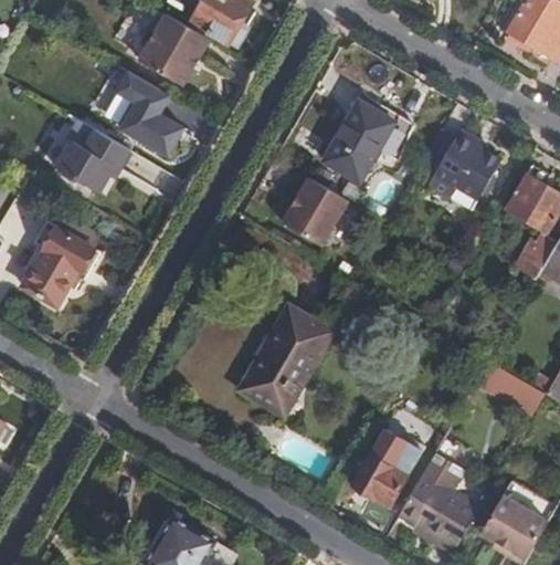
[(205,0),(192,23),(194,25),(240,51),(250,34),(240,28),(253,6),(242,0),(205,0)]
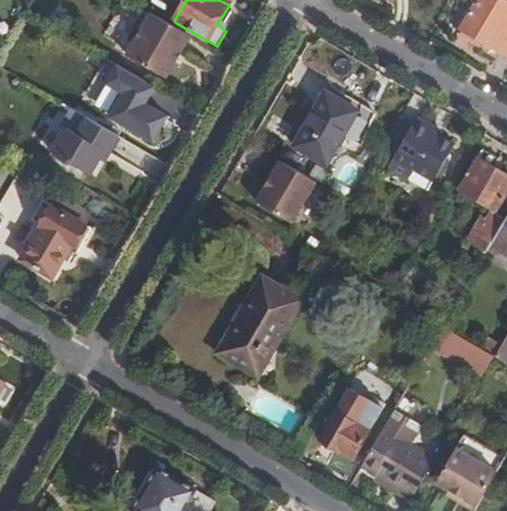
[(506,5),(497,0),(474,0),(458,30),(506,57),(506,5)]
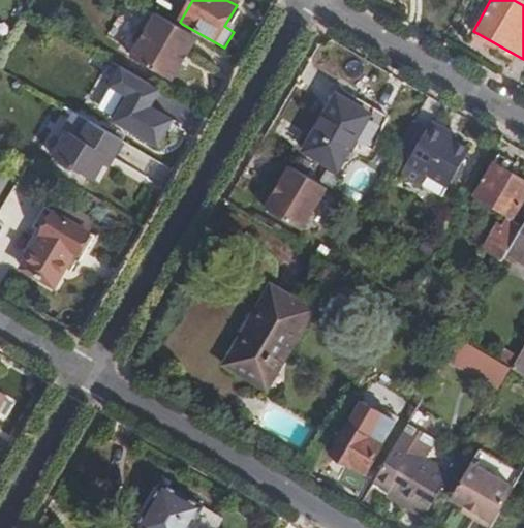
[(173,75),(195,38),(155,14),(148,24),(146,22),(145,24),(139,24),(132,34),(133,39),(137,42),(131,53),(173,75)]
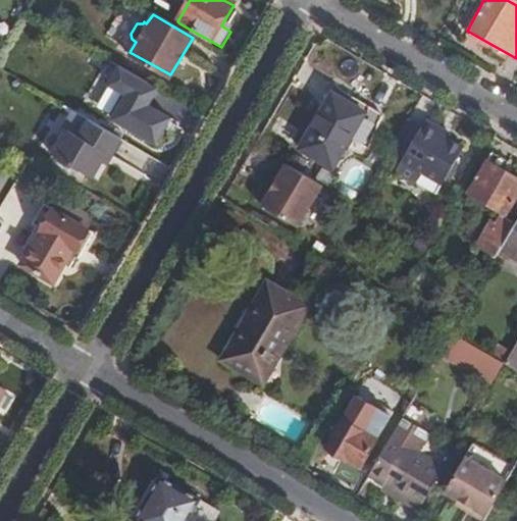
[(158,85),(119,63),(108,83),(125,92),(111,117),(155,142),(170,115),(148,102),(158,85)]
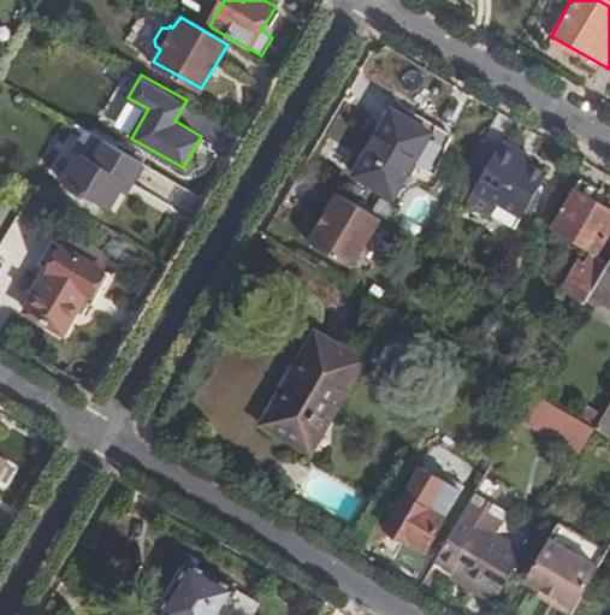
[(426,131),(390,108),(353,173),(390,195),(426,131)]
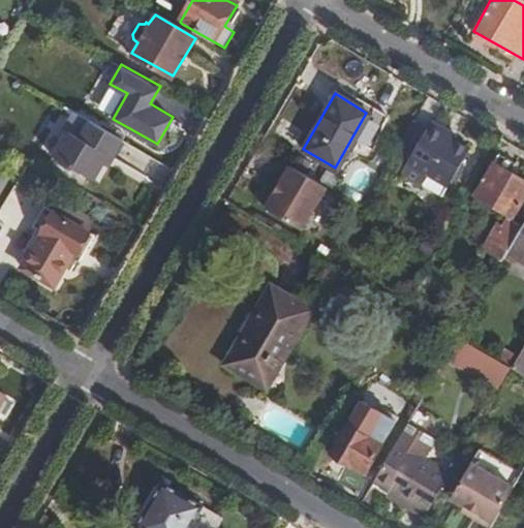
[(122,140),(72,110),(62,128),(65,130),(51,155),(92,179),(102,162),(106,165),(122,140)]
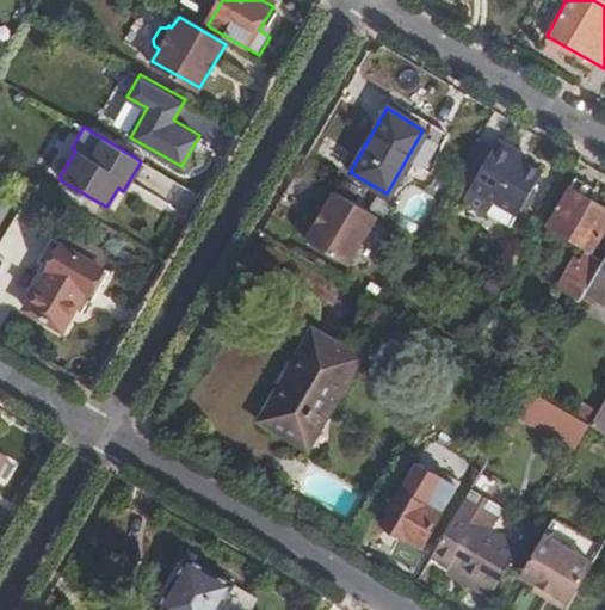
[(493,148),(477,139),(454,179),(469,189),(462,199),(485,214),(492,202),(516,216),(542,173),(523,162),(512,156),(516,152),(498,141),(493,148)]
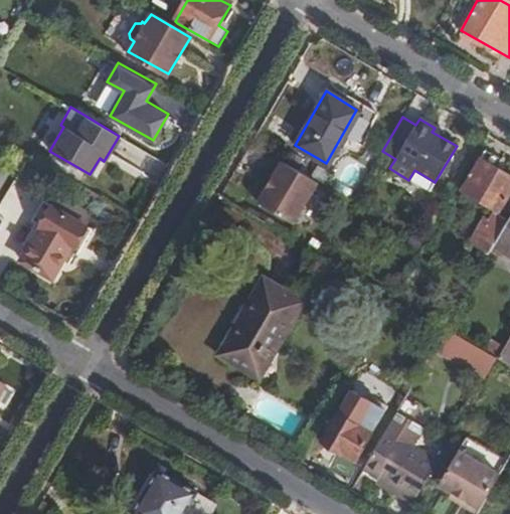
[(443,133),(435,128),(432,132),(441,137),(443,133)]
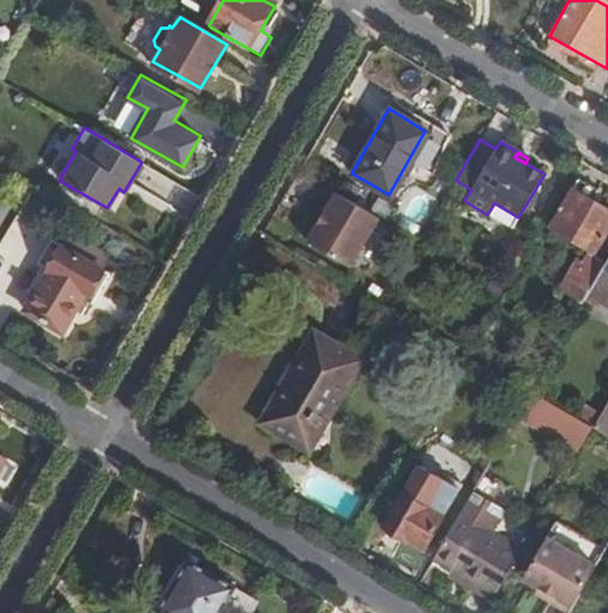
[(607,257),(607,214),(588,202),(593,191),(576,180),(547,229),(587,253),(577,271),(572,269),(560,290),(582,302),(587,296),(607,257)]
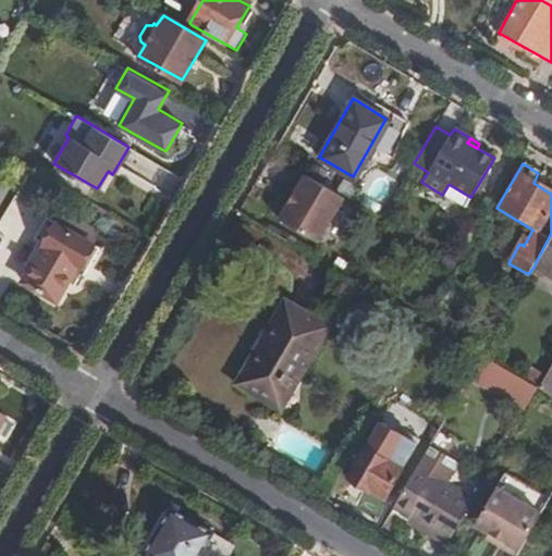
[(340,196),(303,174),(277,220),(313,242),(340,196)]
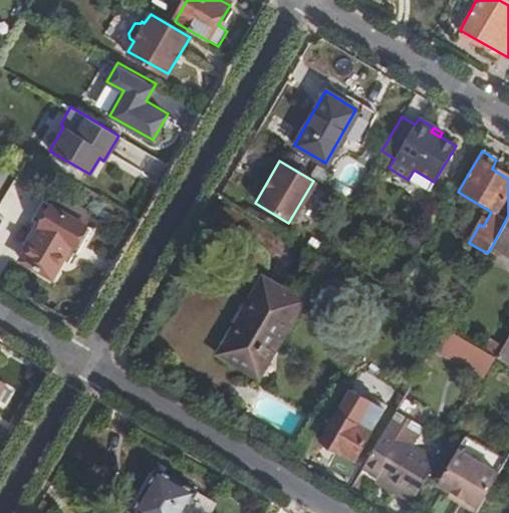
[(13,186),(0,209),(0,246),(12,252),(40,200),(13,186)]
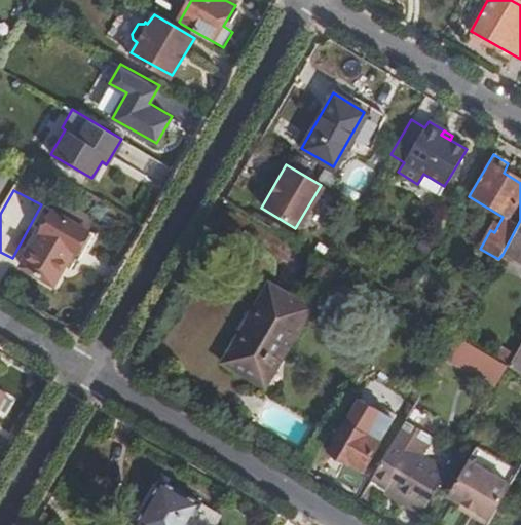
[(52,212),(43,207),(26,233),(30,236),(20,251),(27,256),(20,267),(50,285),(54,275),(60,279),(87,232),(79,228),(86,217),(59,201),(52,212)]
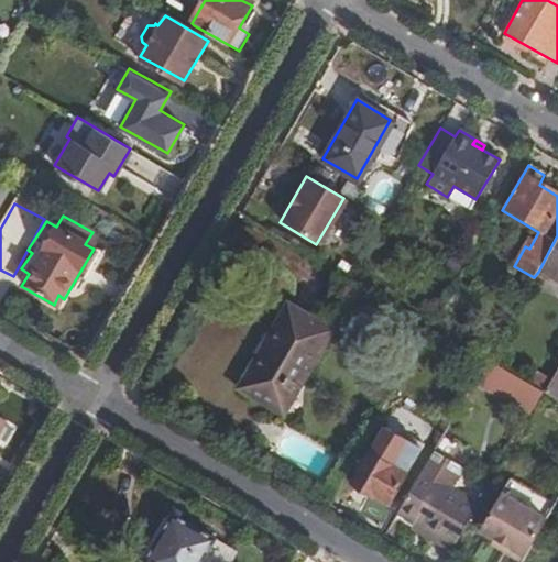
[(557,235),(538,272),(557,283),(557,235)]
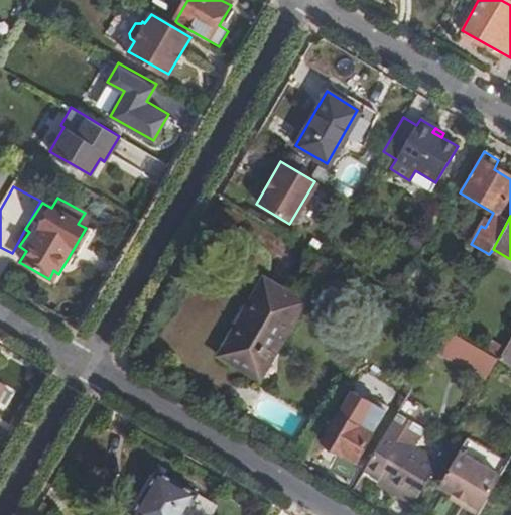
[(407,248),(418,254),(427,240),(416,233),(407,248)]
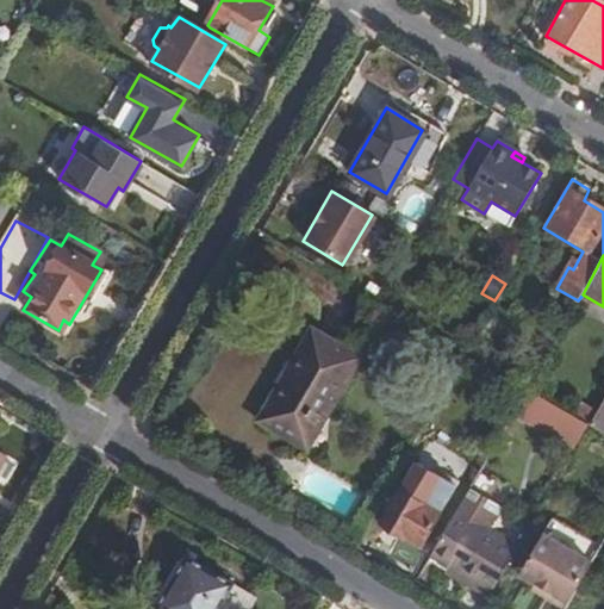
[(310,331),(298,350),(304,354),(297,367),(321,380),(323,377),(332,381),(349,354),(310,331)]
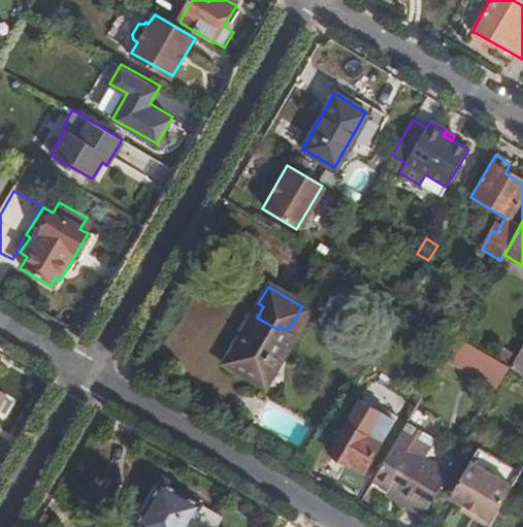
[(263,306),(258,303),(248,322),(253,326),(230,365),(268,389),(313,310),(303,304),(302,306),(288,330),(280,326),(278,329),(257,318),(263,306)]
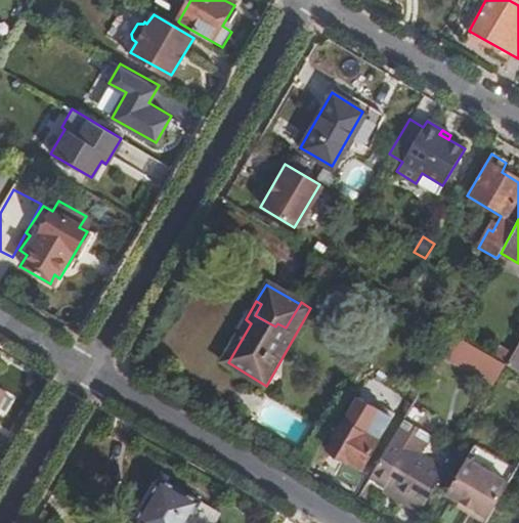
[(428,305),(423,315),(425,317),(436,323),(442,314),(428,305)]
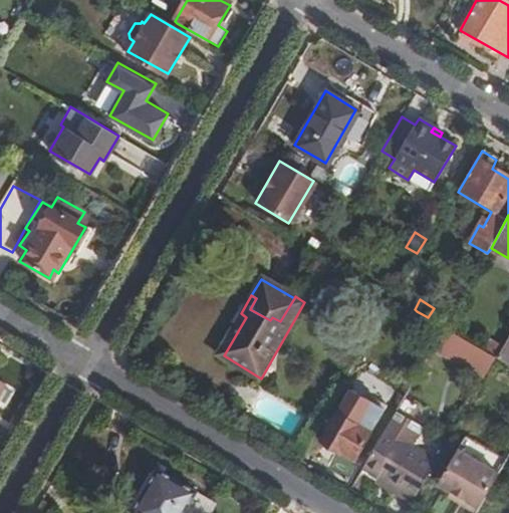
[(482,349),(444,326),(432,348),(470,370),(482,349)]
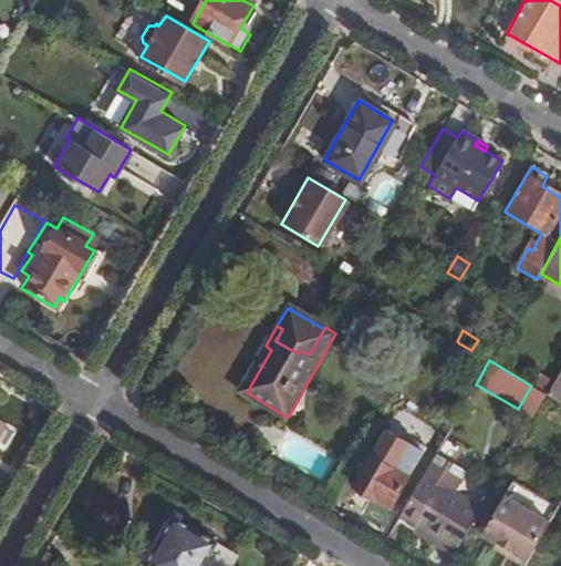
[(560,367),(554,379),(546,394),(559,402),(560,402),(560,400),(560,367)]
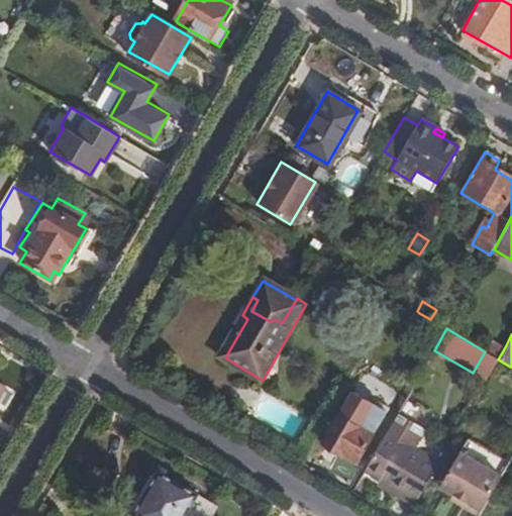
[(498,359),(485,351),(473,373),(486,381),(498,359)]
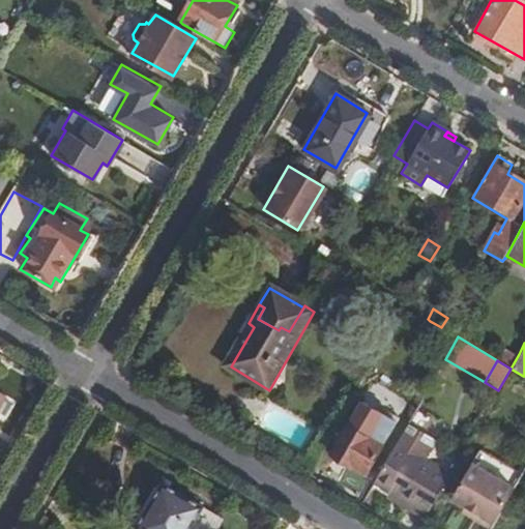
[(361,402),(329,453),(363,473),(395,420),(361,402)]
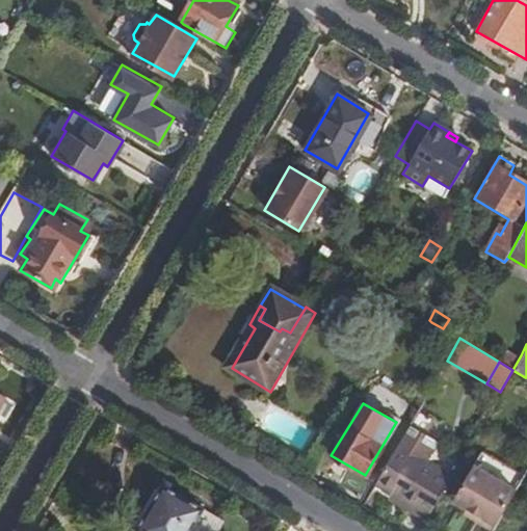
[(396,447),(372,485),(411,507),(407,513),(423,522),(449,477),(422,461),(430,448),(429,442),(406,428),(396,447)]
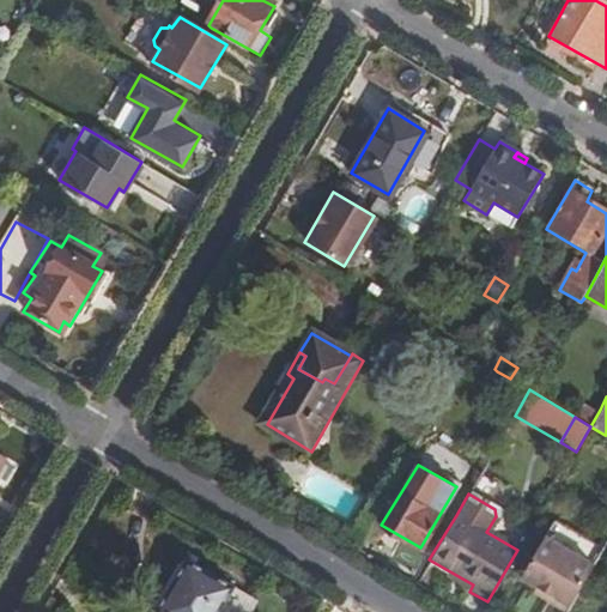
[(577,589),(593,564),(544,534),(520,576),(534,585),(547,593),(544,599),(565,611),(577,589)]
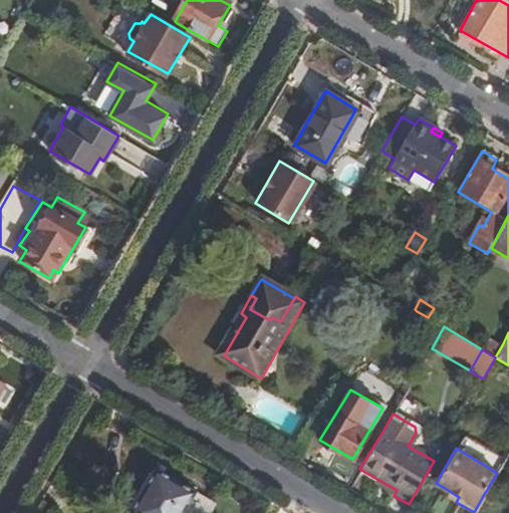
[(180,512),(191,496),(152,473),(128,512),(180,512)]
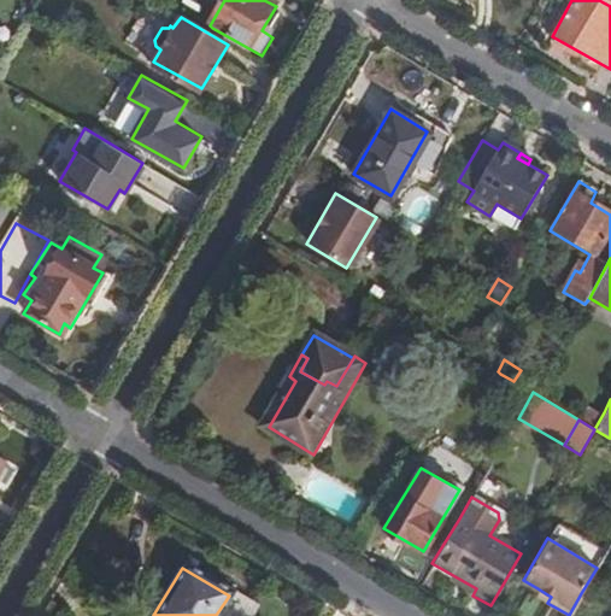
[(551,597),(538,588),(534,594),(547,603),(551,597)]
